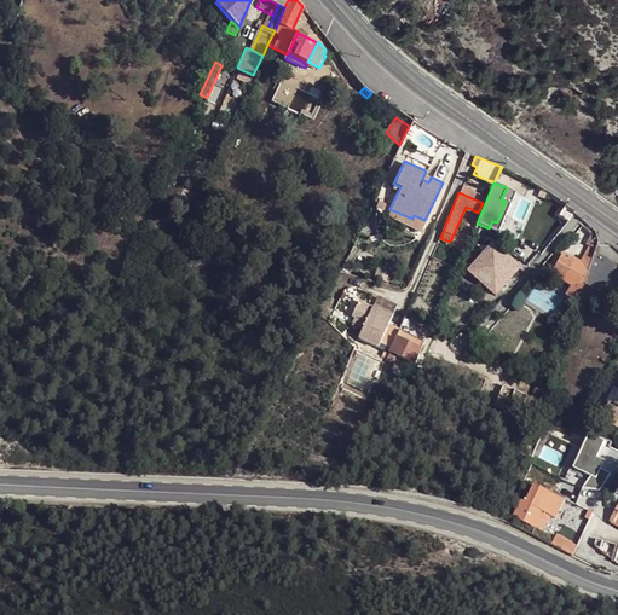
[(512,203),(506,201),(497,222),(492,221),(489,228),(500,232),(512,203)]
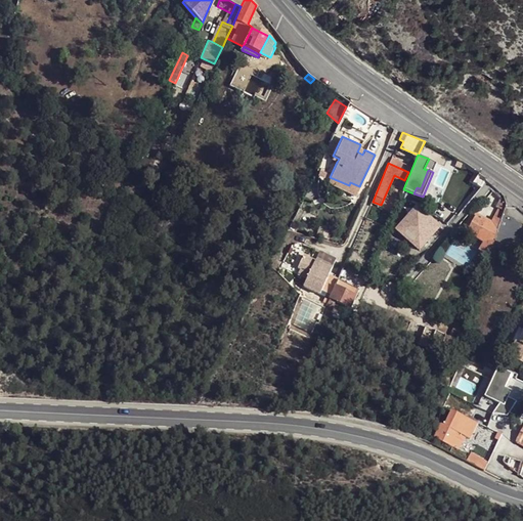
[(503,212),(508,198),(499,190),(494,200),(497,202),(494,207),(496,208),(492,214),(500,219),(503,212)]
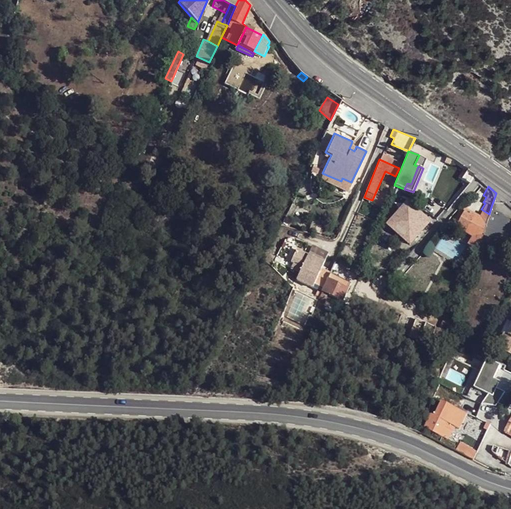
[(404,205),(393,218),(414,237),(426,223),(426,218),(410,204),(404,205)]
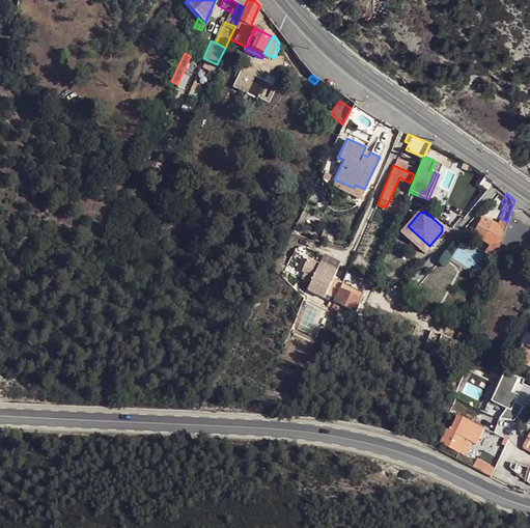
[(529,226),(509,215),(507,222),(499,249),(522,257),(529,233),(529,226)]
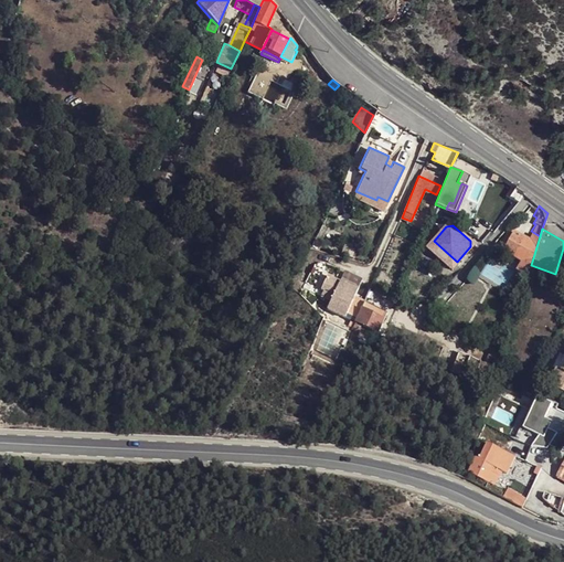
[(530,269),(531,265),(540,236),(531,231),(528,239),(513,232),(504,248),(520,258),(514,267),(528,275),(530,269)]
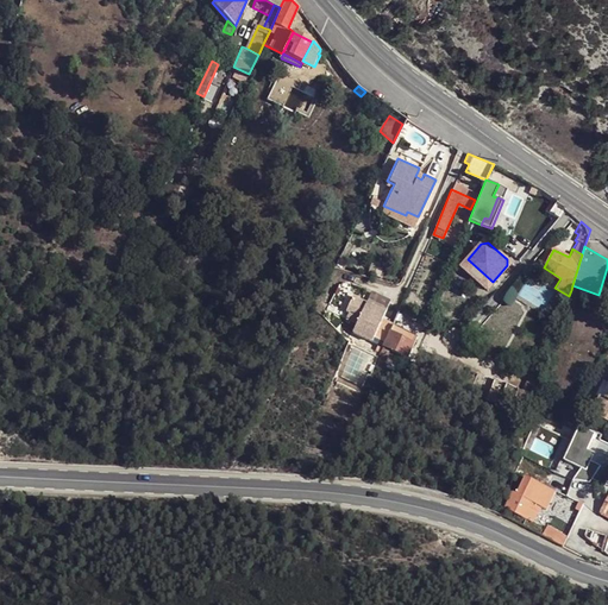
[(531,276),(521,296),(545,307),(555,287),(531,276)]
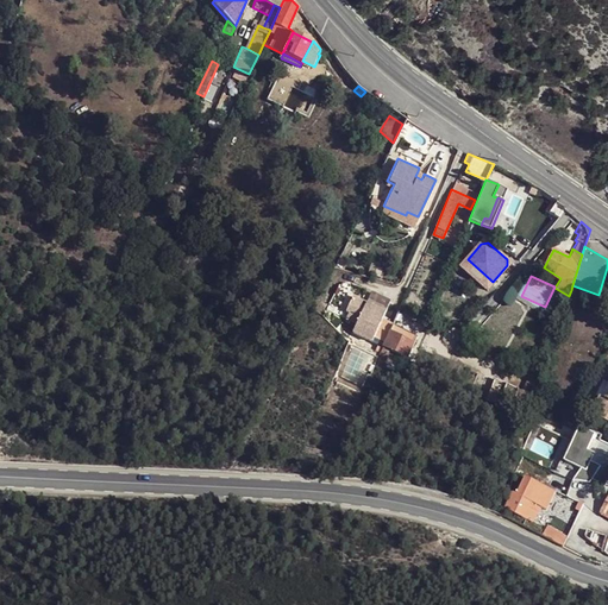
[(383,347),(392,326),(394,321),(382,316),(383,313),(367,306),(368,301),(352,294),(345,309),(348,310),(358,315),(355,321),(351,331),(383,347)]
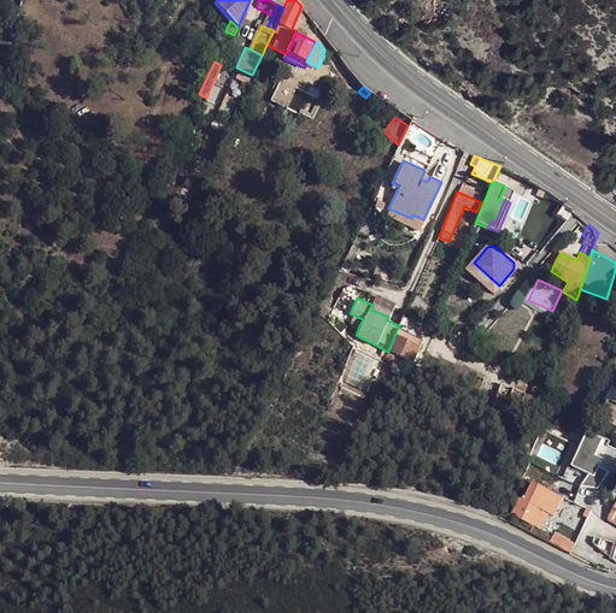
[(388,317),(389,313),(373,305),(371,310),(388,317)]
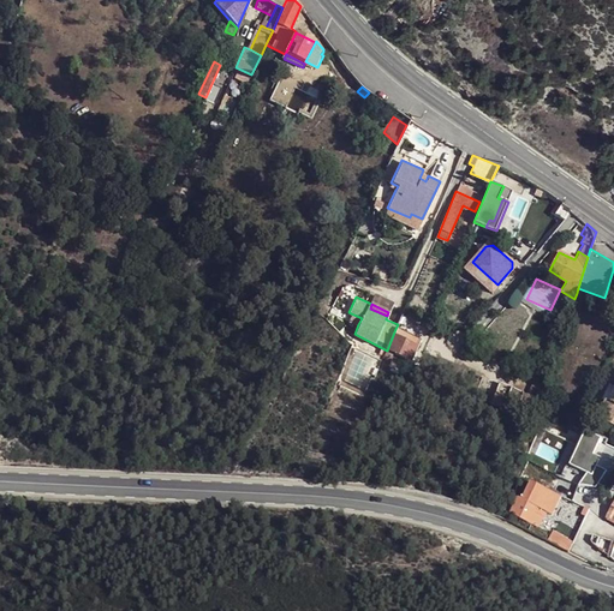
[(362,318),(351,313),(347,319),(358,324),(362,318)]
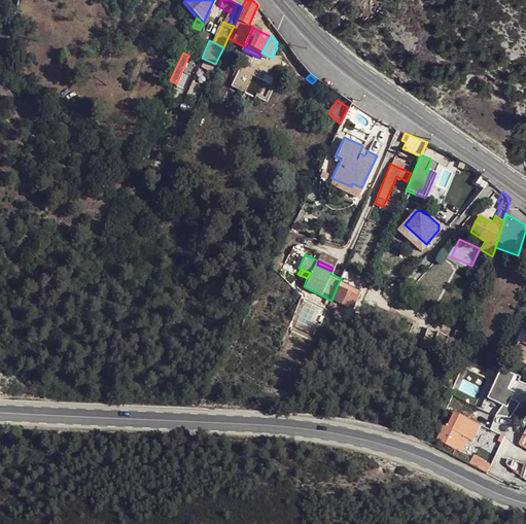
[(351,310),(359,291),(339,282),(331,301),(351,310)]
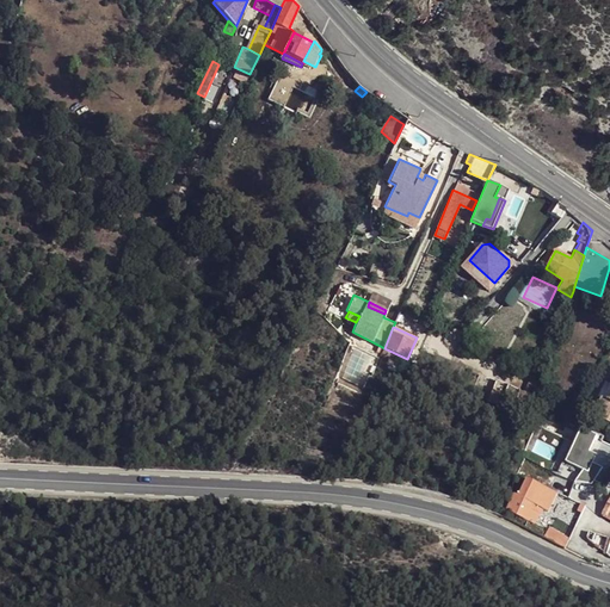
[(334,351),(324,346),(320,357),(330,361),(334,351)]
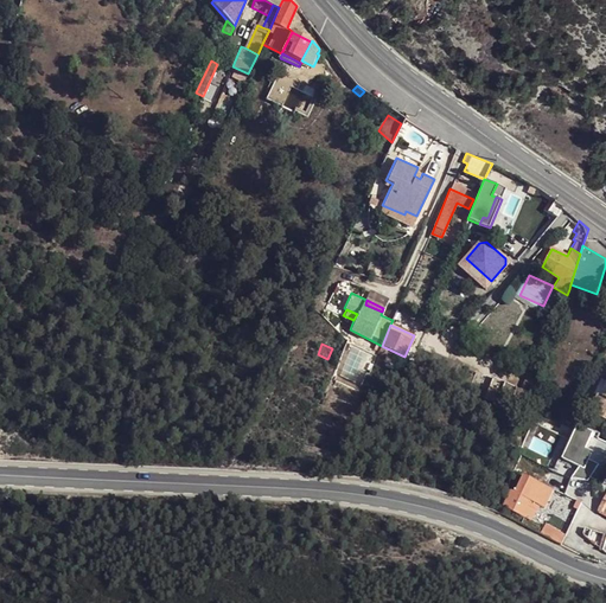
[(497,392),(503,380),(491,376),(486,389),(497,392)]
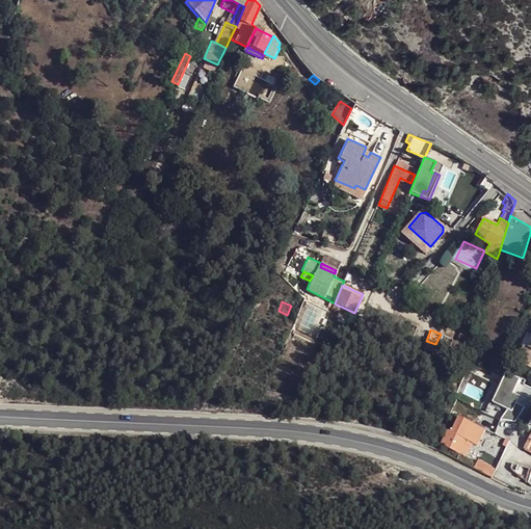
[(448,350),(453,339),(441,334),(435,344),(448,350)]
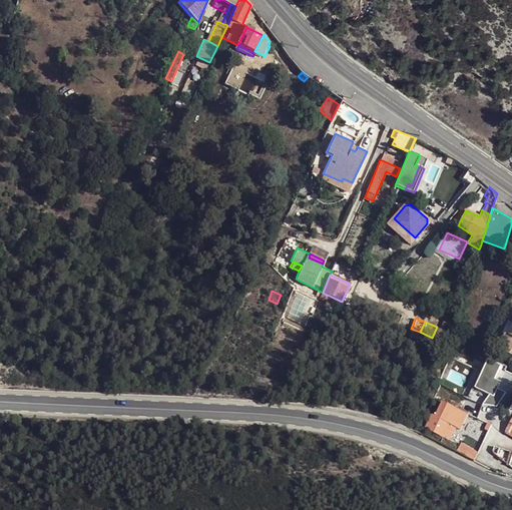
[(511,331),(509,336),(502,333),(495,348),(511,355),(511,331)]
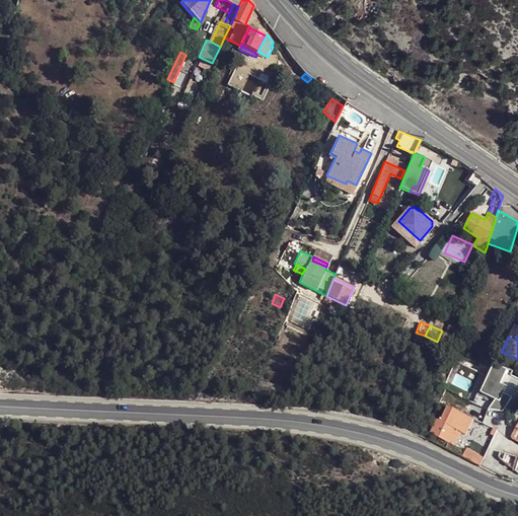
[(509,417),(517,402),(517,376),(509,372),(510,369),(494,362),(473,400),(509,417)]
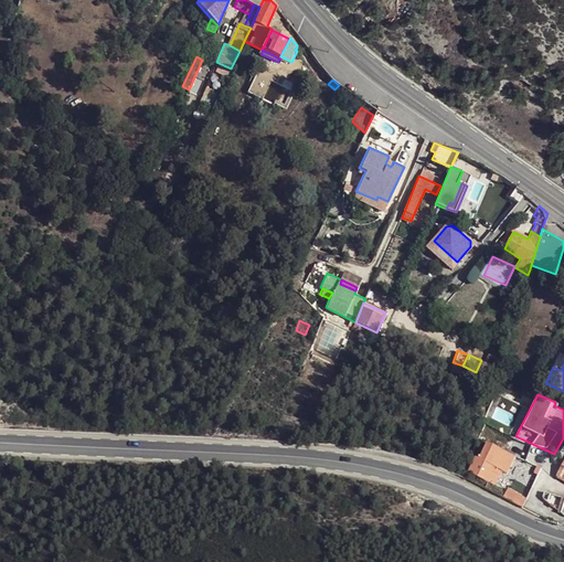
[(487,444),(472,476),(495,485),(500,474),(507,477),(514,457),(487,444)]
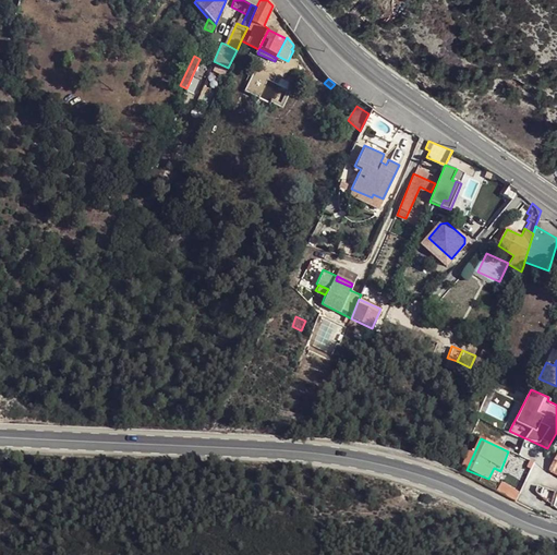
[(518,496),(521,487),(503,479),(499,486),(518,496)]
